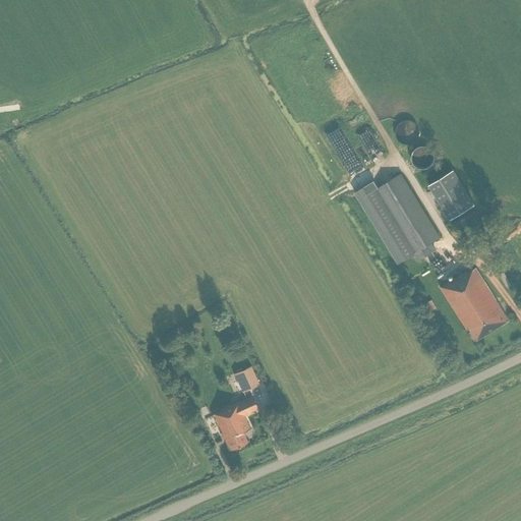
[(407,139),(420,133),(413,118),(400,123),(407,139)]
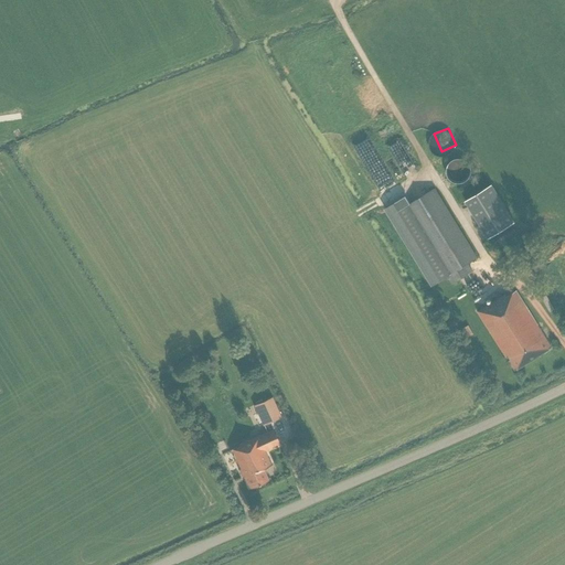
[(469,177),(470,173),(470,171),(470,168),(469,166),(467,163),(466,161),(462,160),(459,159),(457,159),(454,160),(451,162),(449,164),(447,167),(446,171),(446,174),(447,178),(449,180),(451,182),(454,183),(456,183),(458,184),(460,183),(462,183),(465,182),(467,180),(468,179),(469,177)]
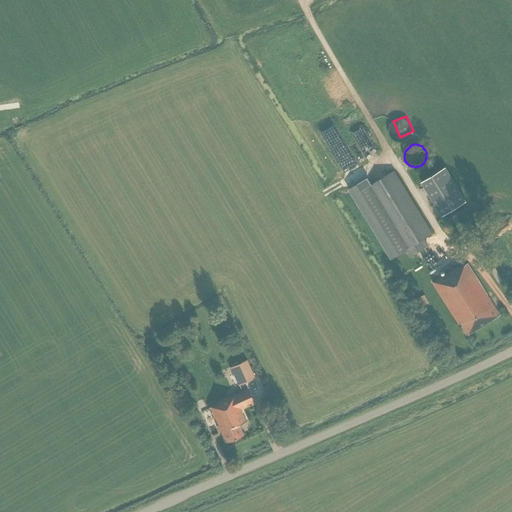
[(445,167),(421,182),(442,216),(466,202),(445,167)]
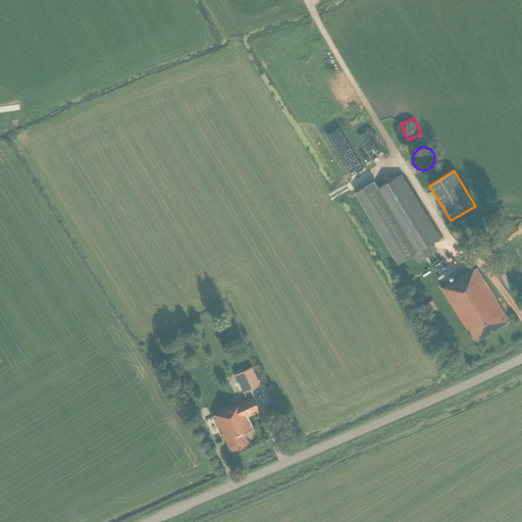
[(355,193),(398,264),(413,255),(417,263),(436,251),(431,244),(440,239),(402,174),(378,189),(373,181),(355,193)]
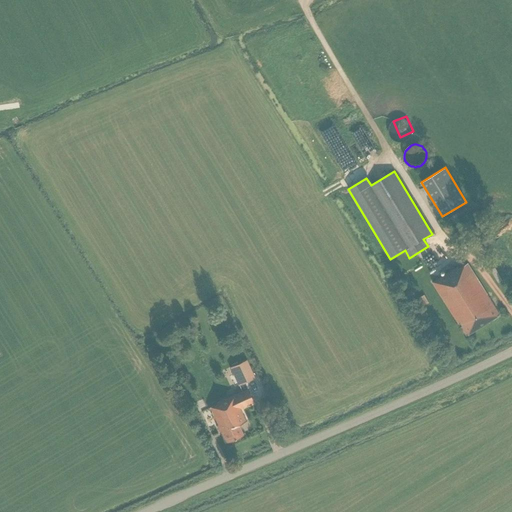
[(457,267),(432,283),(458,324),(460,323),(462,326),(460,327),(466,336),(499,316),(467,264),(458,270),(457,267)]
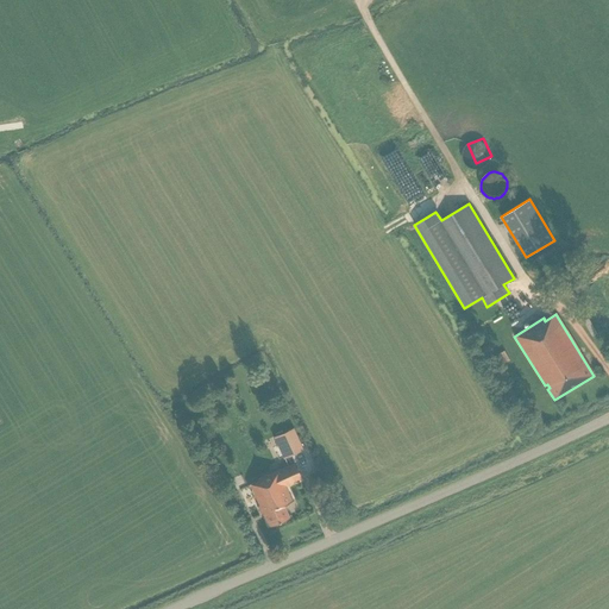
[(293,431),(272,439),(282,460),(302,452),(293,431)]
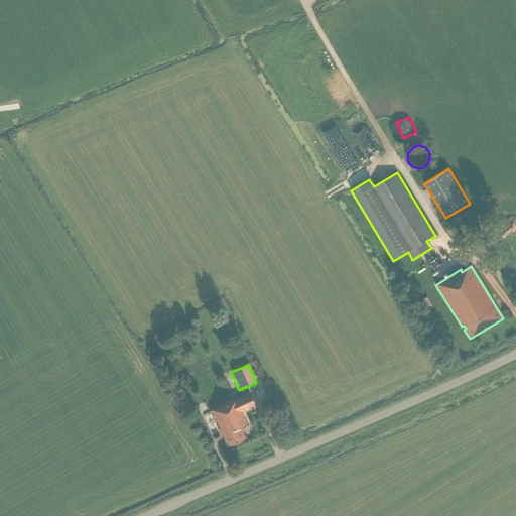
[(206,414),(209,419),(213,417),(222,436),(223,436),(228,446),(245,438),(240,428),(248,424),(243,412),(255,406),(249,392),(218,407),(218,408),(210,411),(211,412),(206,414)]
